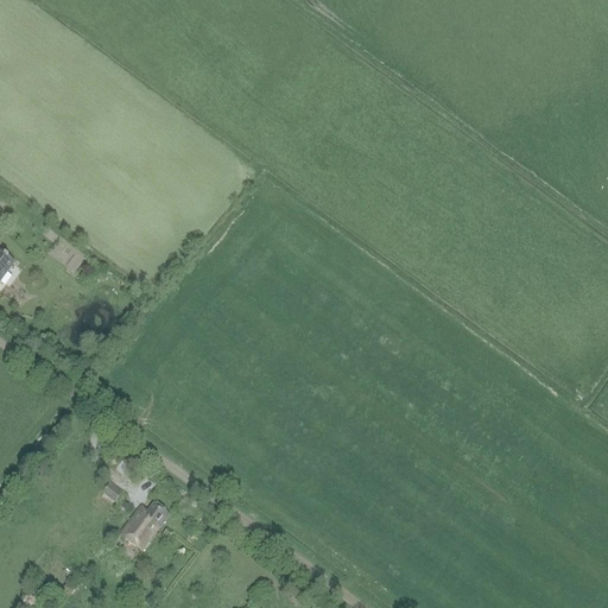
[(0,283),(7,273),(7,272),(13,264),(14,265),(14,264),(7,259),(8,259),(5,255),(4,257),(0,253),(0,283)]
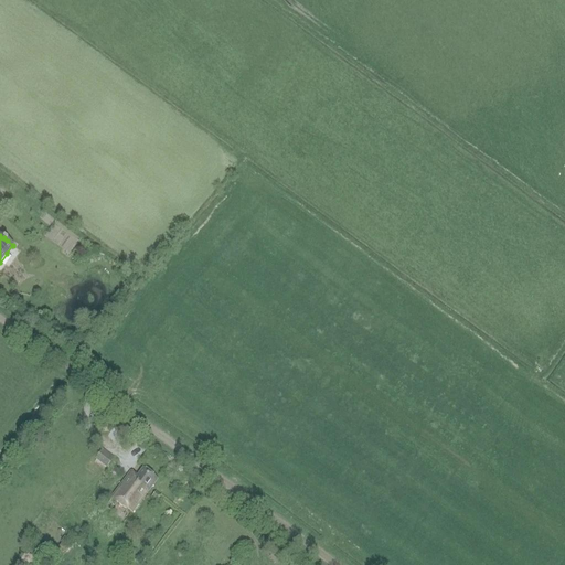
[(104,466),(110,456),(103,449),(95,459),(104,466)]
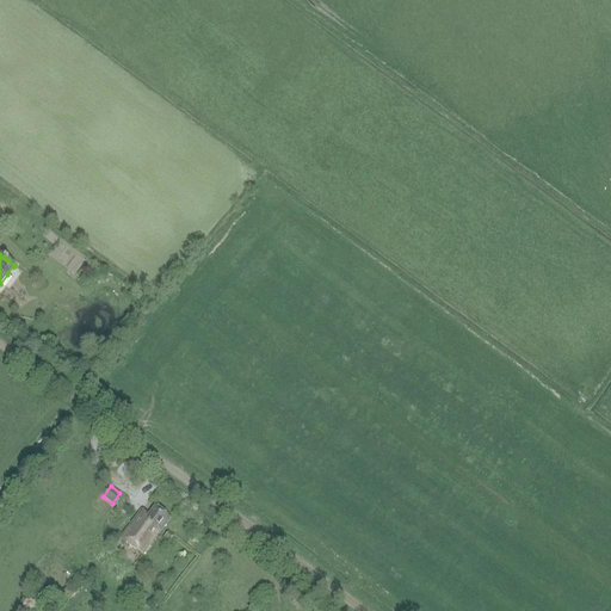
[(141,508),(119,537),(143,555),(156,538),(155,538),(170,518),(154,506),(148,514),(141,508)]
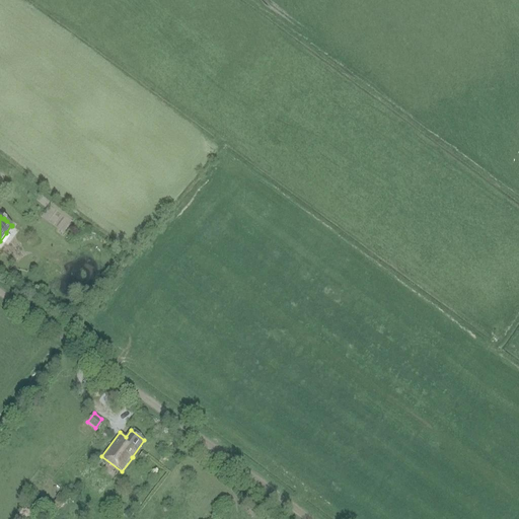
[(145,459),(149,454),(143,450),(140,454),(145,459)]
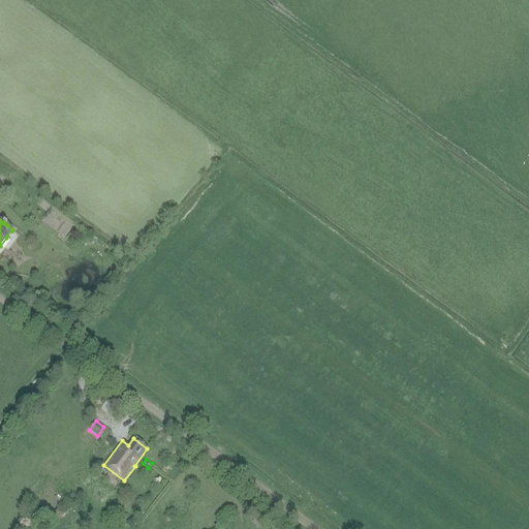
[(51,519),(59,524),(73,504),(66,499),(51,519)]
